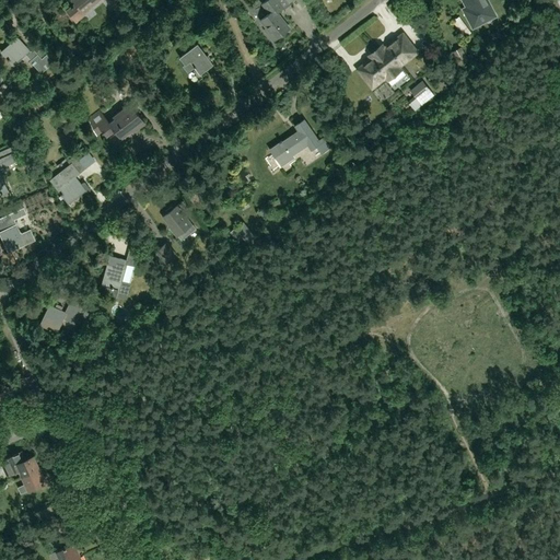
[(73,0),(80,8),(71,15),(77,22),(92,10),(90,7),(96,0),(73,0)]
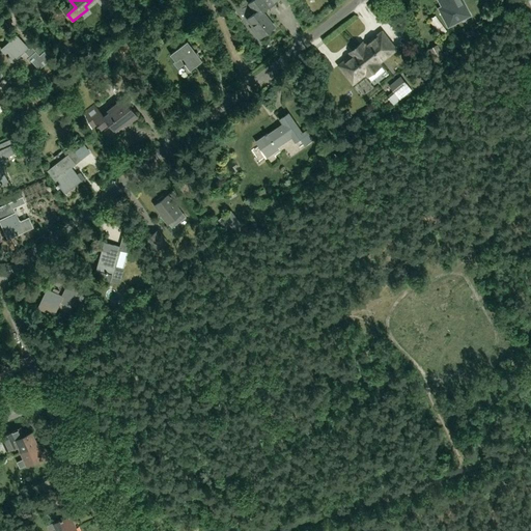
[(254,12),(246,20),(252,26),(250,28),(259,39),(275,26),(263,11),(269,7),(270,7),(277,0),(252,0),(248,4),(254,12)]
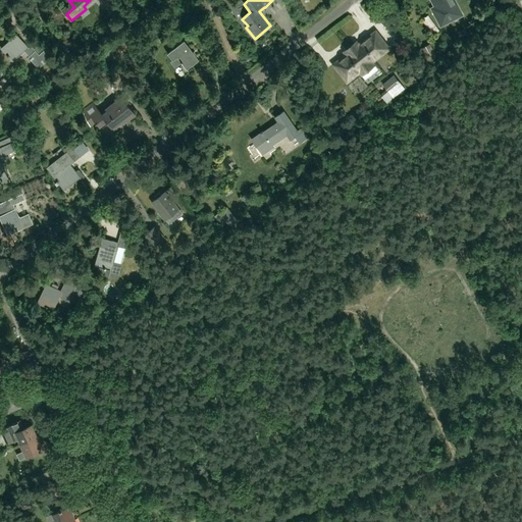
[(462,17),(452,0),(429,0),(434,8),(431,10),(440,29),(462,17)]
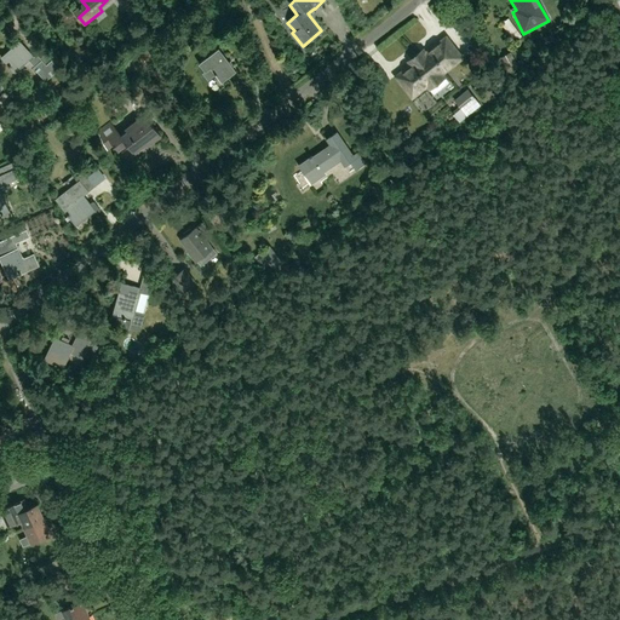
[(399,78),(413,96),(426,86),(429,89),(443,76),(441,73),(459,57),(446,40),(426,56),(423,52),(409,62),(413,67),(399,78)]
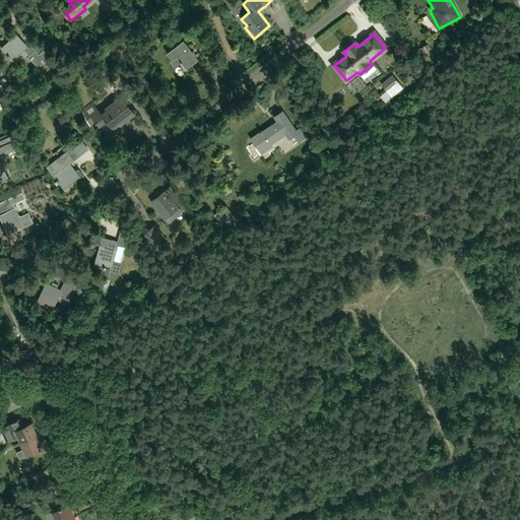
[(35,40),(27,47),(16,35),(2,48),(13,60),(23,51),(39,68),(50,57),(35,40)]
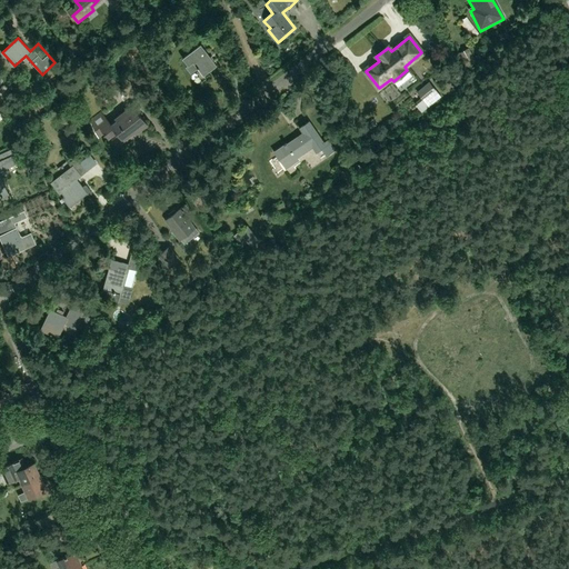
[(191,73),(198,68),(203,76),(217,66),(200,43),(182,58),(188,65),(186,67),(191,73)]
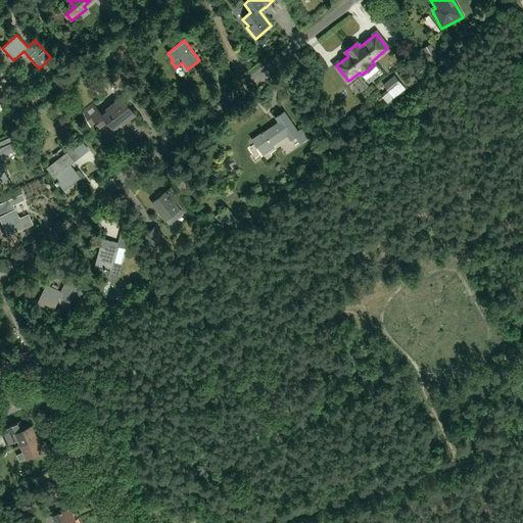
[(436,57),(430,44),(422,48),(428,61),(436,57)]
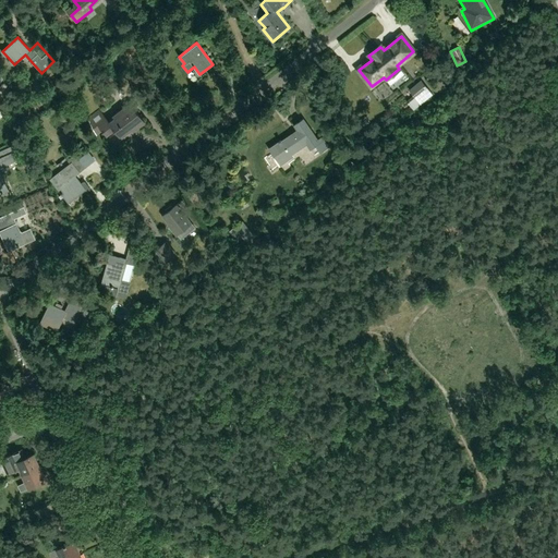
[(421,80),(409,89),(417,101),(423,97),(425,100),(433,94),(421,80)]
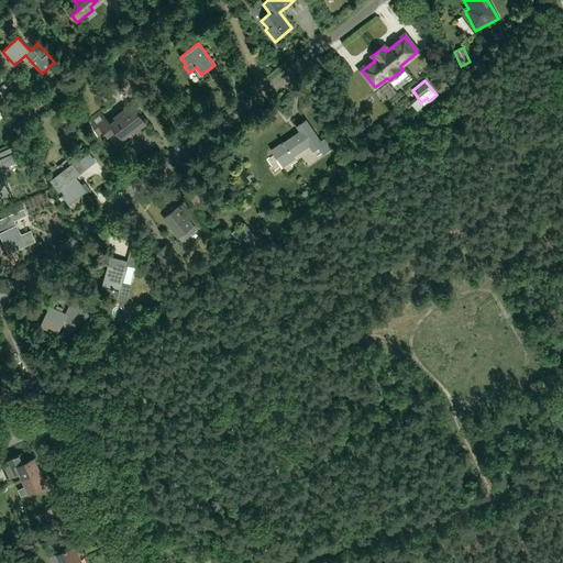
[(61,99),(69,94),(65,87),(56,92),(61,99)]
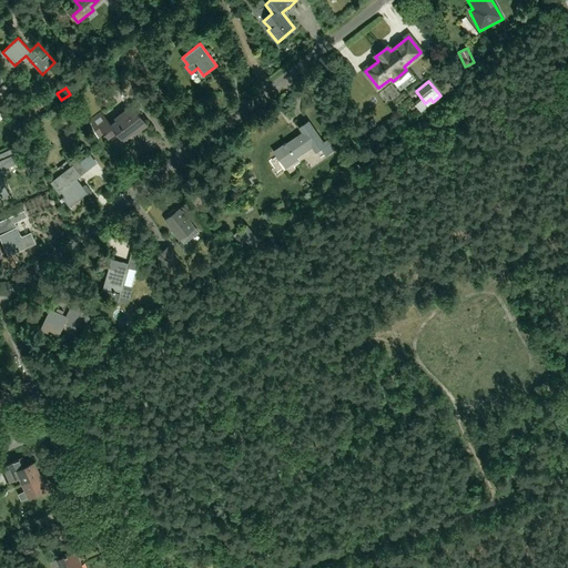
[(36,119),(30,107),(20,110),(26,123),(36,119)]
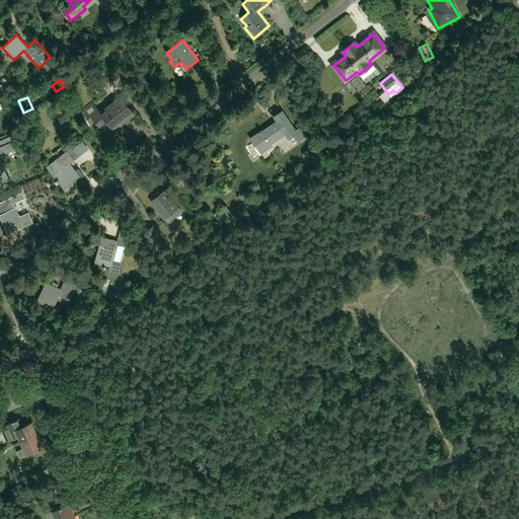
[(98,127),(106,121),(113,128),(127,117),(128,118),(135,113),(123,97),(102,114),(92,101),(81,109),(89,126),(94,122),(98,127)]
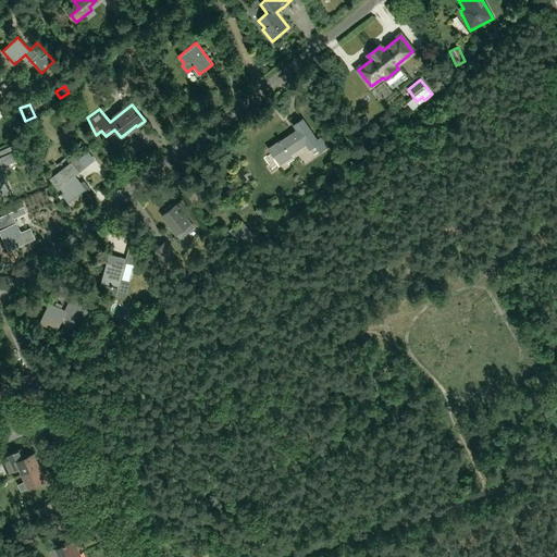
[(294,134),(293,133),(270,150),(279,164),(291,157),(288,155),(306,143),(310,148),(316,145),(320,151),(327,146),(321,137),(318,139),(302,119),(294,125),(298,132),(294,134)]
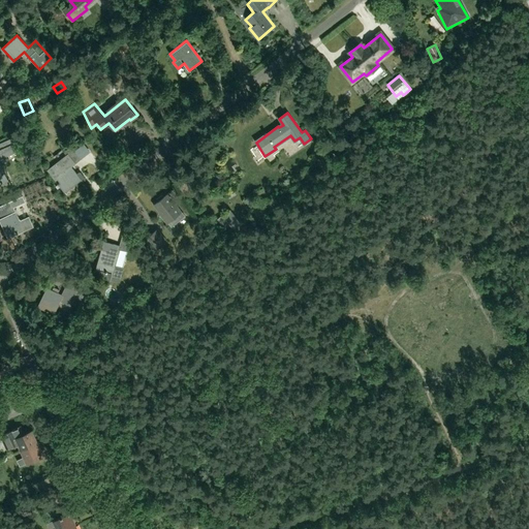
[(0,144),(0,184),(8,180),(0,162),(0,158),(17,151),(10,138),(0,144)]
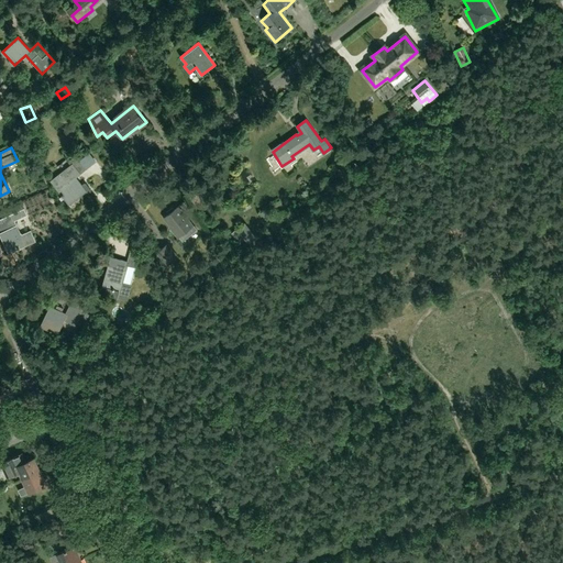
[(66,158),(72,165),(78,159),(74,153),(66,158)]
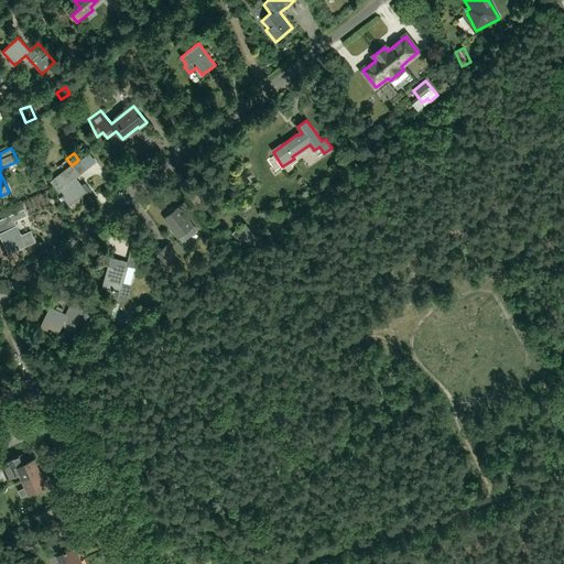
[(86,170),(79,161),(78,160),(72,165),(62,173),(51,182),(68,204),(79,196),(82,198),(83,198),(90,192),(90,191),(86,184),(85,183),(83,185),(76,177),(86,170)]
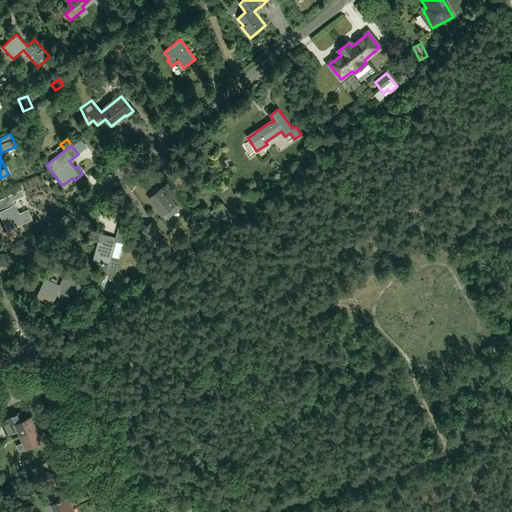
[(152,195),(148,198),(157,208),(156,209),(161,216),(162,215),(166,219),(179,209),(175,205),(162,187),(159,190),(158,189),(156,189),(151,193),(151,194),(152,195)]
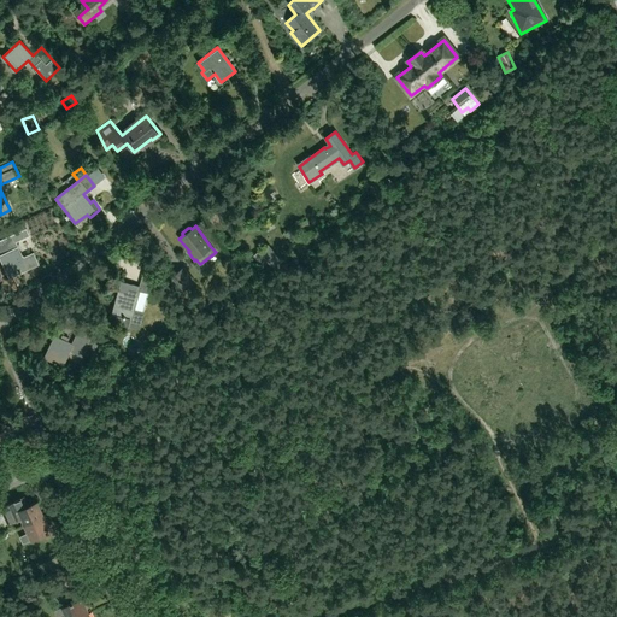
[(13,234),(0,240),(0,254),(10,276),(39,264),(34,253),(24,257),(23,256),(22,256),(15,242),(29,235),(27,229),(13,234)]
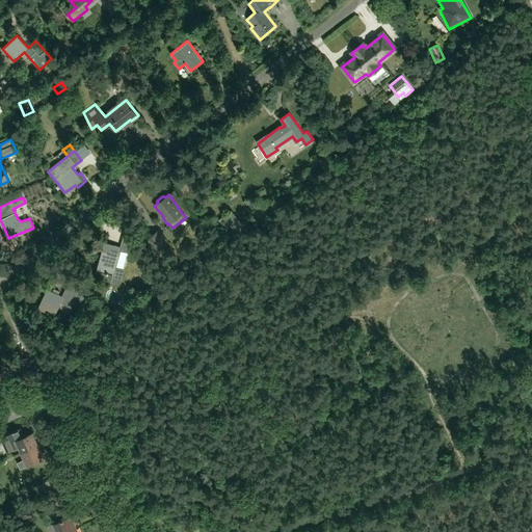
[(231,225),(235,230),(242,223),(231,210),(223,216),(231,225)]
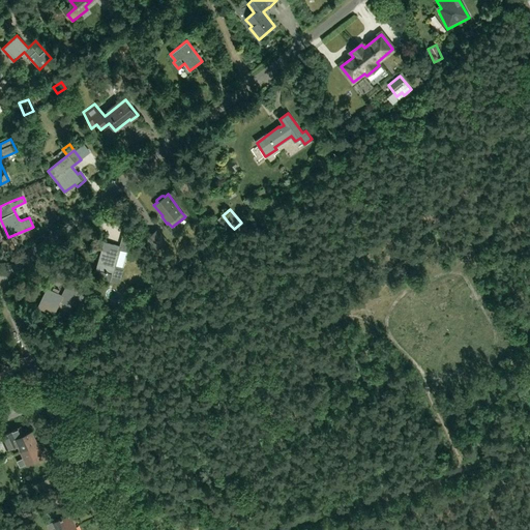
[(105,241),(97,270),(113,274),(111,281),(120,284),(124,268),(123,268),(128,251),(138,254),(143,233),(124,228),(119,245),(105,241)]
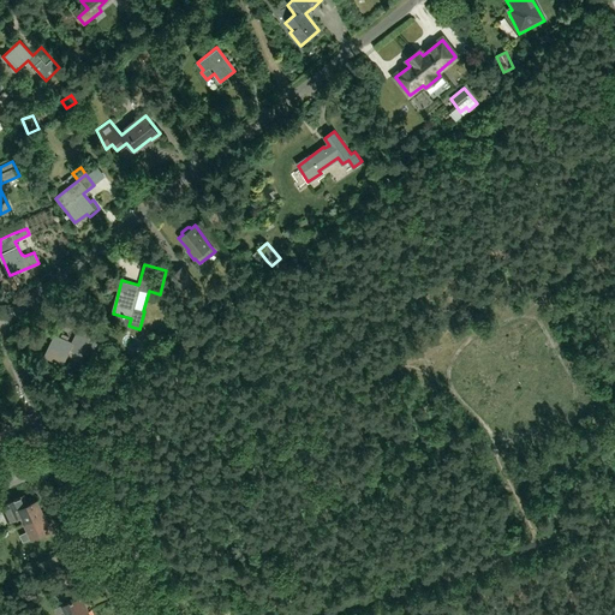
[(195,280),(184,266),(171,275),(181,290),(195,280)]
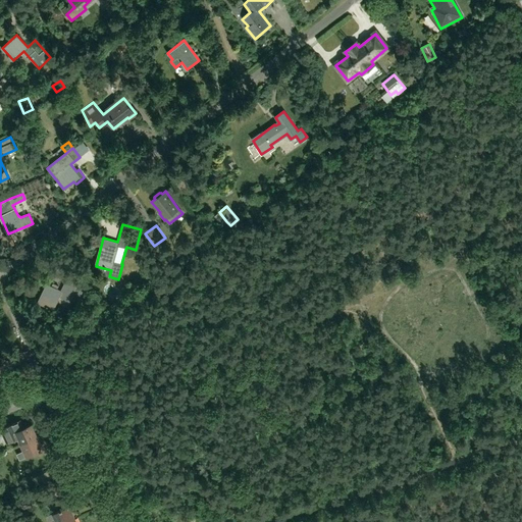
[(47,283),(38,302),(53,309),(59,297),(70,302),(74,294),(76,295),(81,297),(85,288),(82,280),(68,274),(65,281),(60,291),(47,283)]
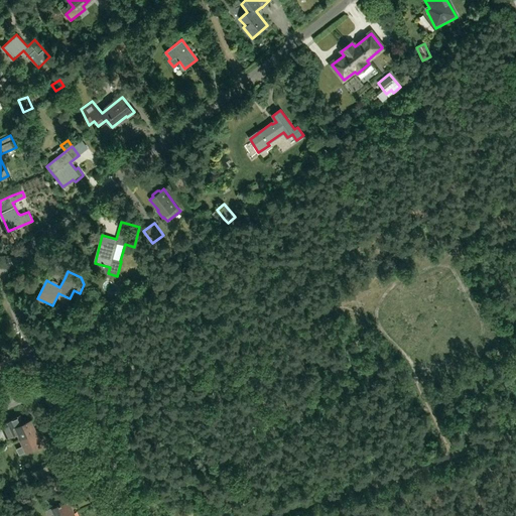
[(20,414),(1,424),(7,438),(17,434),(20,439),(37,431),(31,419),(24,422),(20,414)]
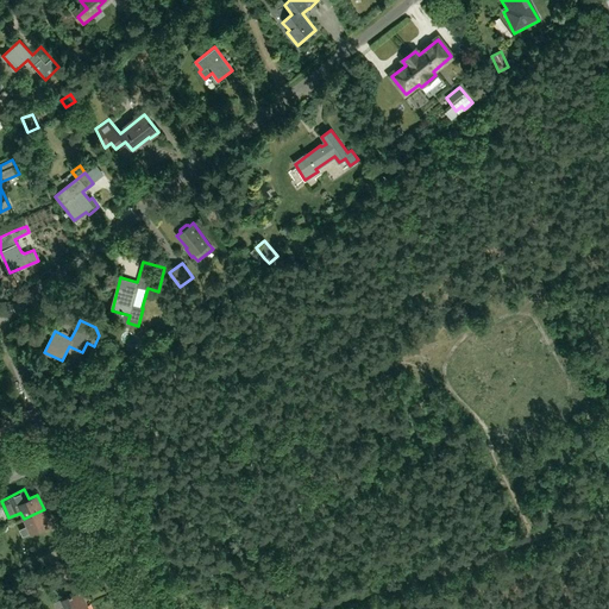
[(44,509),(24,519),(27,526),(19,529),(23,537),(30,533),(51,523),(44,509)]
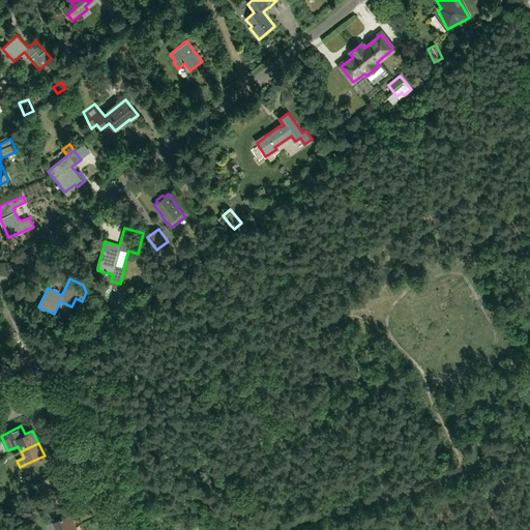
[(53,522),(46,525),(48,529),(65,529),(76,525),(70,512),(53,521),(53,522)]
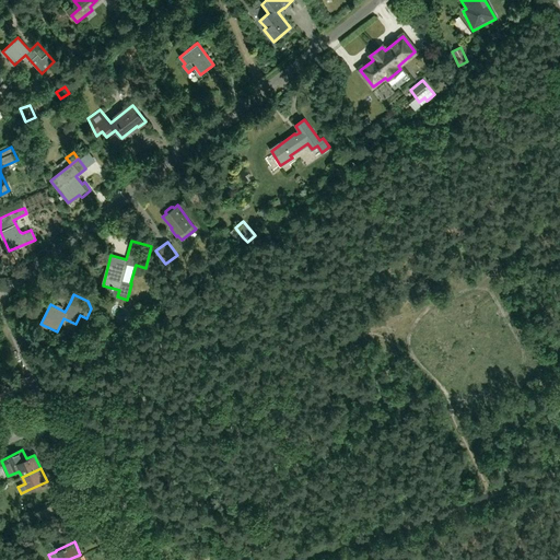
All buildings are outlined.
